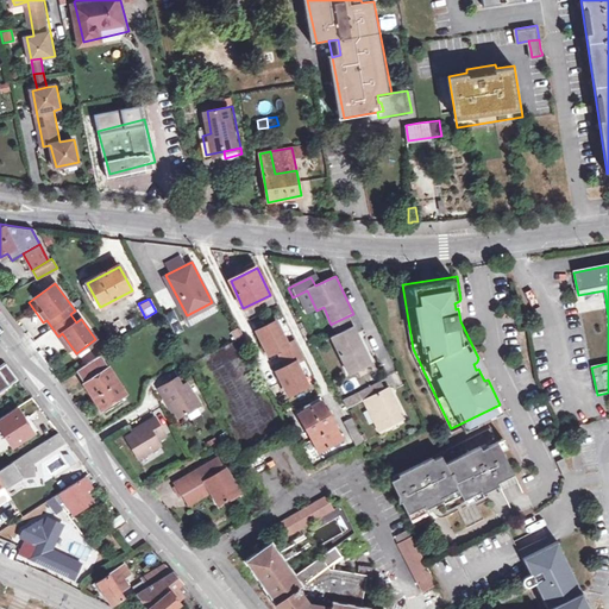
[(355,327),(350,315),(332,324),(338,334),(355,327)]
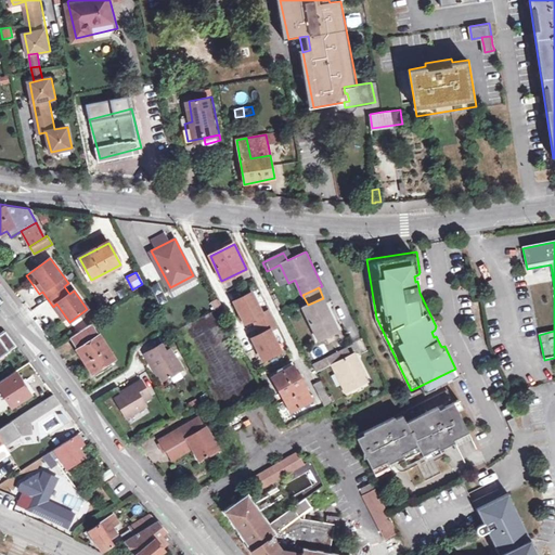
[(253,293),(234,301),(245,323),(254,319),(261,334),(253,338),(263,360),(281,351),(271,330),(278,326),(270,310),(262,313),(253,293)]
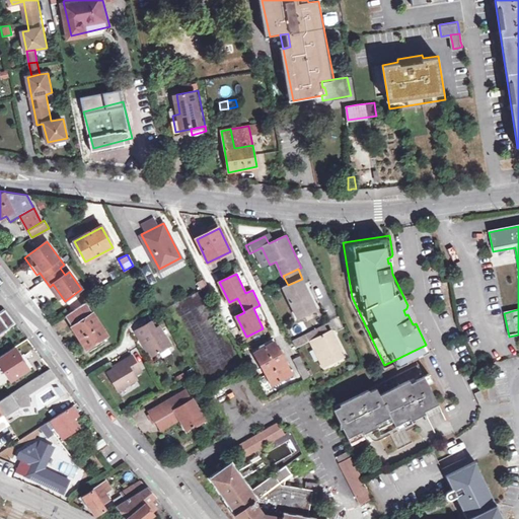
[(302,279),(288,285),(283,288),(298,318),(317,309),(302,279)]
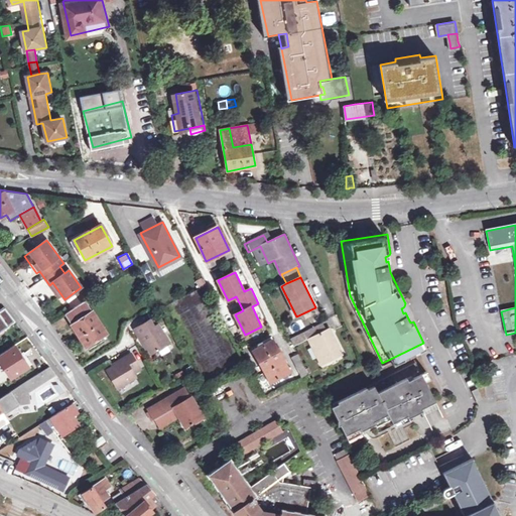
[(86,300),(65,313),(88,351),(108,338),(106,335),(107,334),(86,300)]
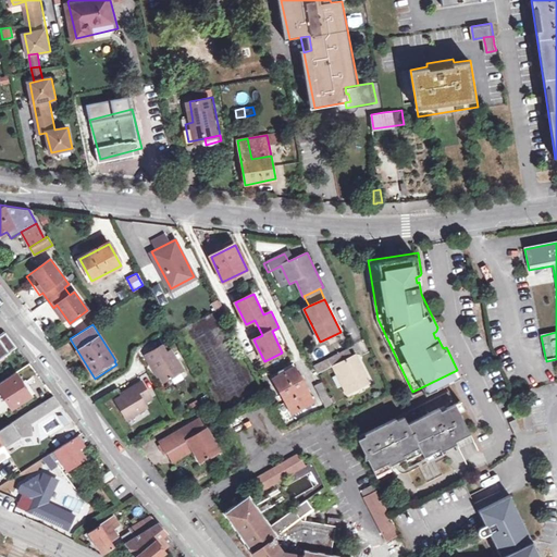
[(0,361),(16,349),(3,331),(0,333),(0,361)]
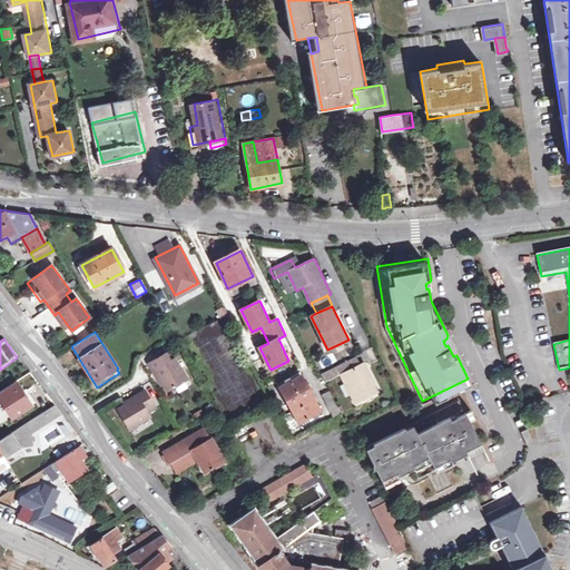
[(166,353),(149,364),(154,372),(156,371),(168,391),(188,379),(175,359),(170,361),(166,353)]
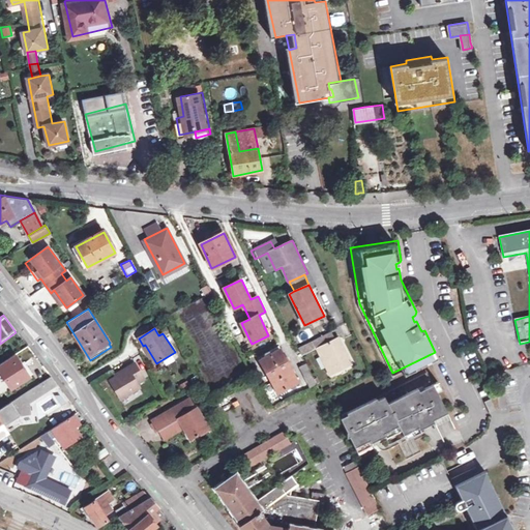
[(299,348),(303,356),(319,349),(333,377),(354,366),(341,339),(336,341),(333,332),(299,348)]
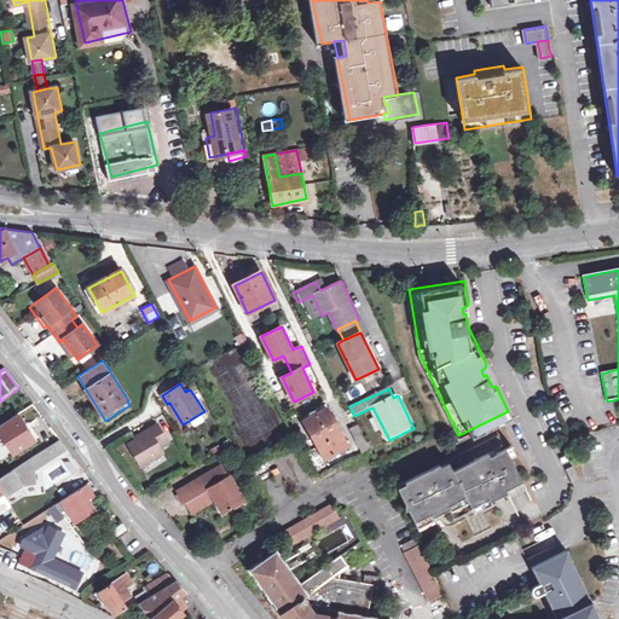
[(329,409),(306,421),(325,458),(348,446),(329,409)]
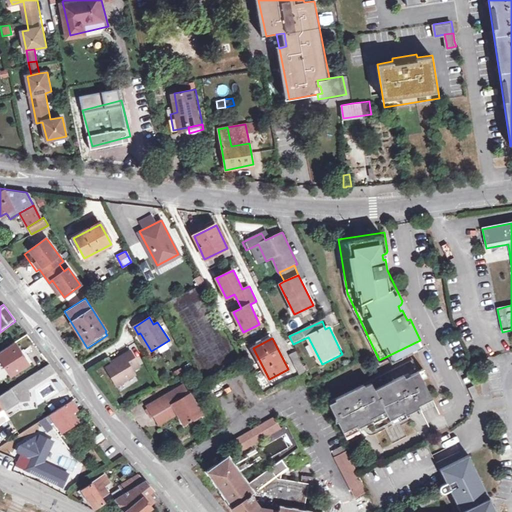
[(28,363),(15,343),(0,352),(0,358),(10,374),(28,363)]
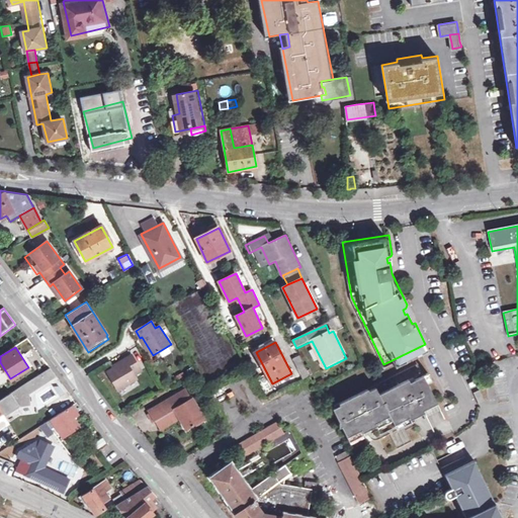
[(125,361),(107,372),(117,391),(137,378),(135,375),(142,370),(133,355),(124,360),(125,361)]
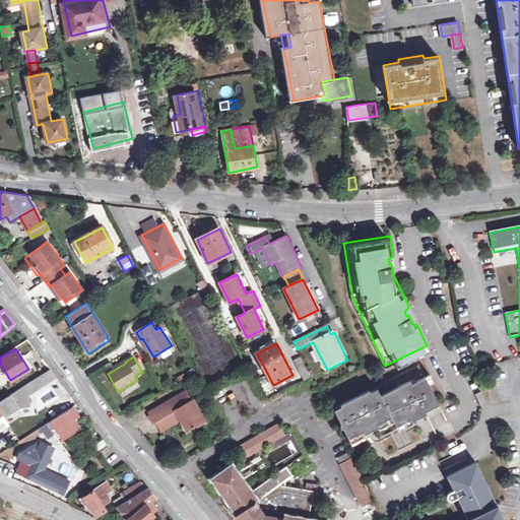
[(302,356),(295,360),(305,381),(312,377),(302,356)]
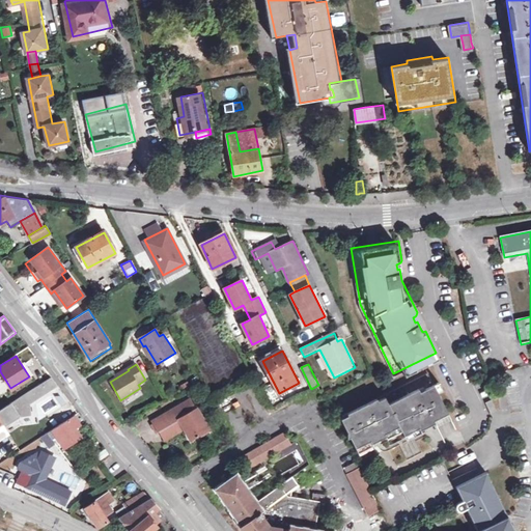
[(50,376),(0,409),(0,419),(2,422),(4,427),(20,416),(31,415),(30,403),(57,385),(50,376)]
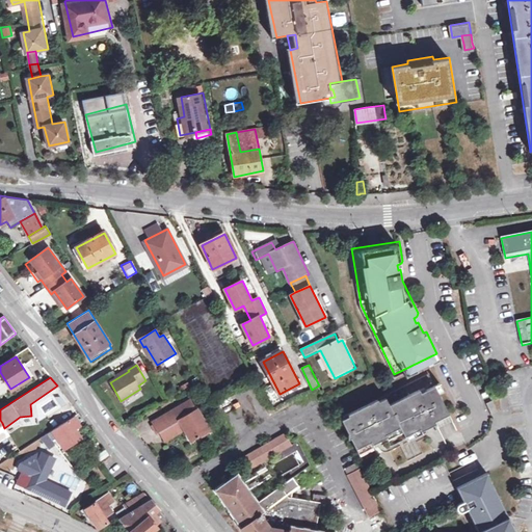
[(418,423),(425,419),(425,420),(426,421),(427,421),(428,422),(445,414),(431,383),(417,391),(416,387),(403,393),(384,401),(395,424),(400,435),(419,427),(418,423)]
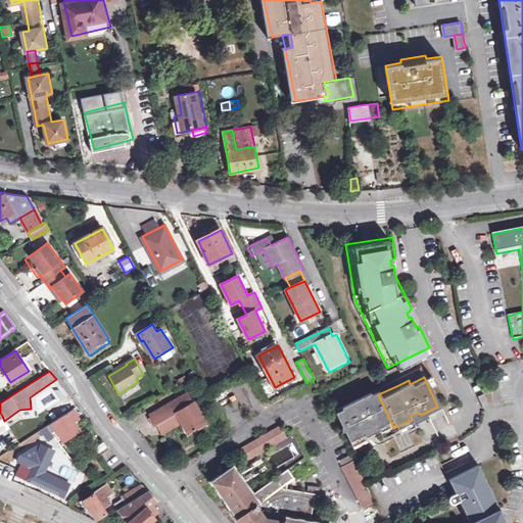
[(378,394),(374,386),(333,406),(347,435),(388,417),(378,394)]
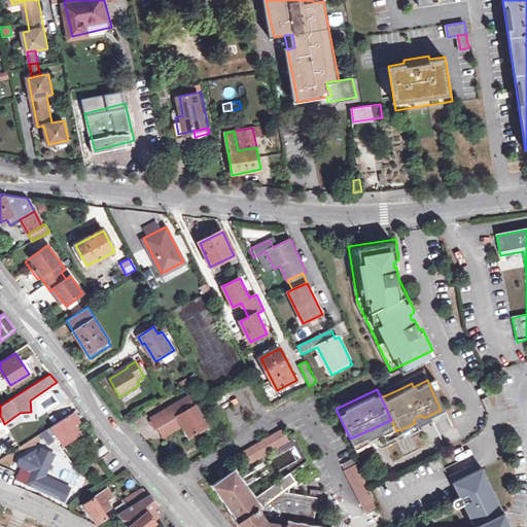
[(154,417),(161,427),(180,417),(185,426),(190,435),(209,425),(197,406),(196,407),(189,396),(154,417)]
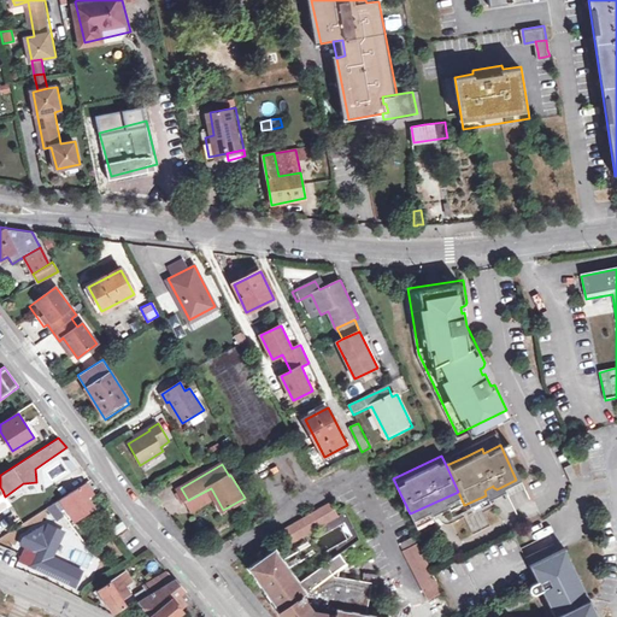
[(576,476),(569,464),(563,466),(569,480),(576,476)]
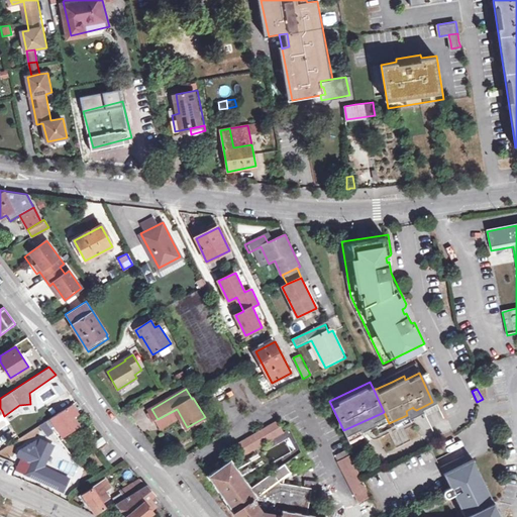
[(60,411),(45,420),(39,424),(48,436),(55,433),(49,426),(54,424),(62,435),(78,426),(72,417),(77,414),(70,404),(76,401),(71,394),(55,404),(60,411)]
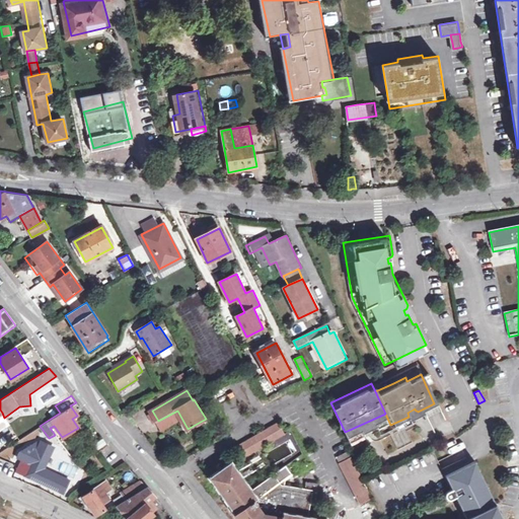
[(177,411),(158,421),(163,431),(182,420),(177,411)]
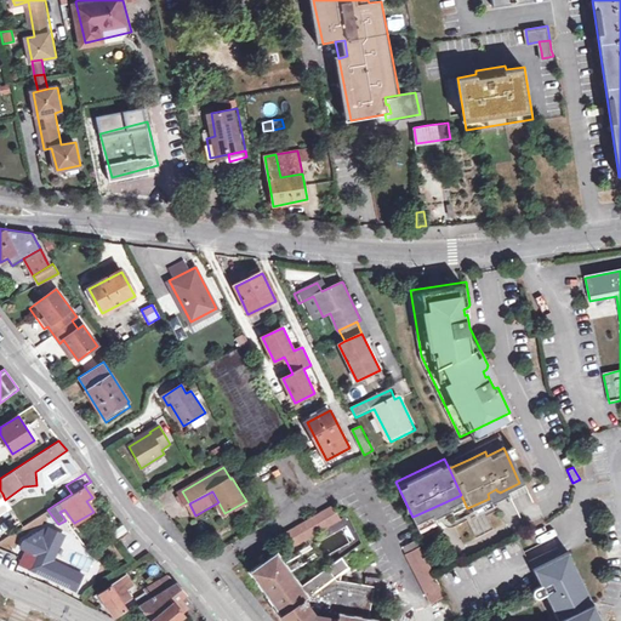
[(448,518),(449,517),(467,508),(461,495),(412,517),(419,531),(437,523),(434,519),(444,514),(444,516),(444,517),(445,517),(446,518),(448,518)]
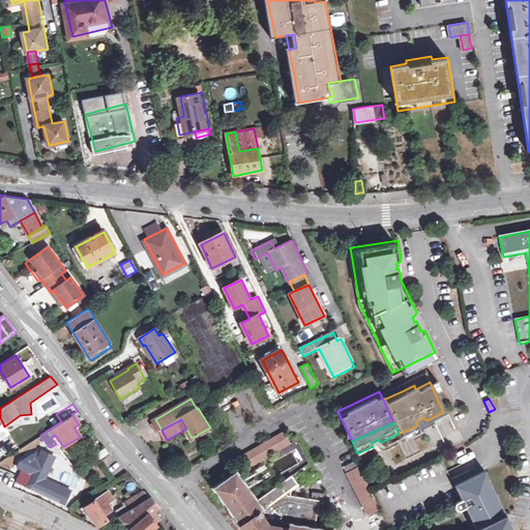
[(293,443),(286,431),(241,457),(248,469),(293,443)]
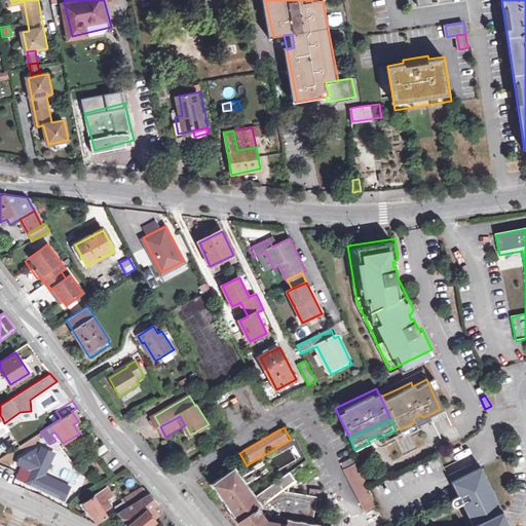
[(94,452),(97,457),(107,450),(104,445),(94,452)]
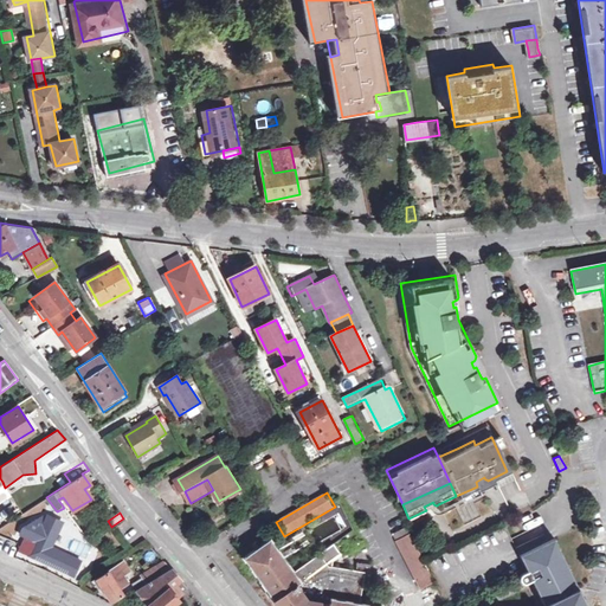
[(23,536),(34,541),(30,552),(32,559),(68,574),(76,571),(81,560),(51,548),(60,527),(58,521),(46,515),(45,519),(42,517),(21,528),(19,535),(23,536)]
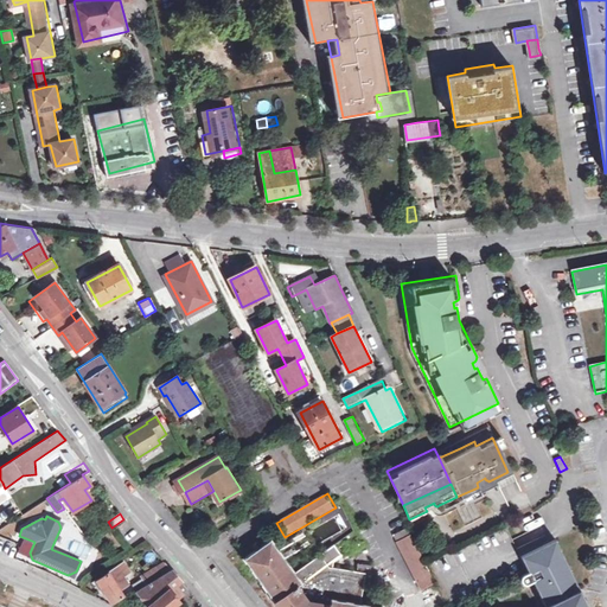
[(457,606),(529,573),(522,557),(519,551),(515,543),(505,524),(430,561),(452,606),(457,606)]
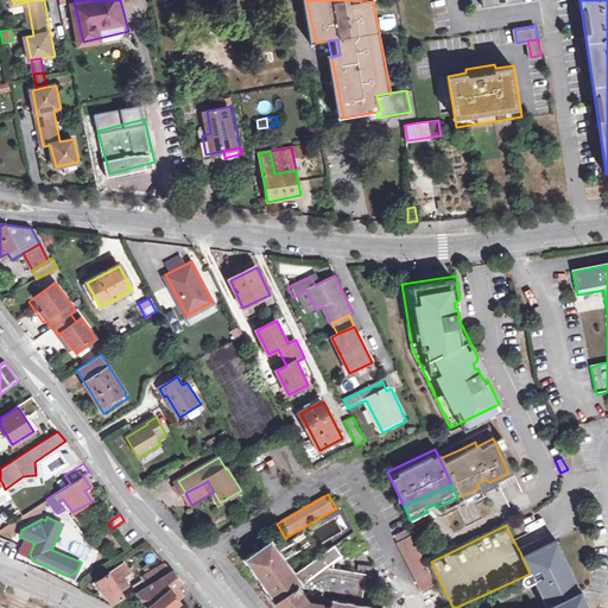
[(398,544),(424,593),(407,602),(410,607),(449,607),(413,537),(398,544)]
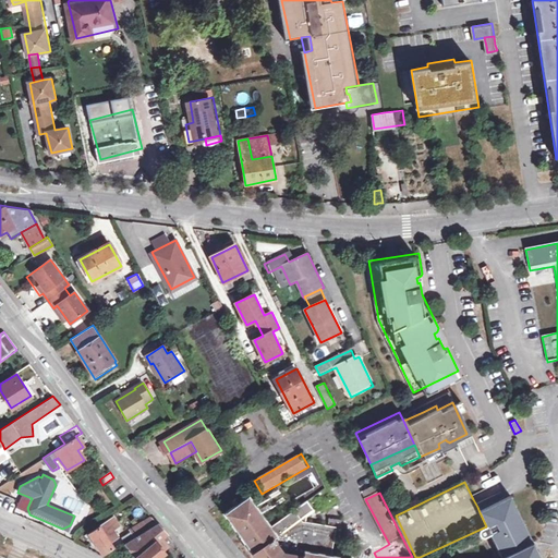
[(27,508),(32,498),(21,494),(15,507),(29,514),(27,508)]
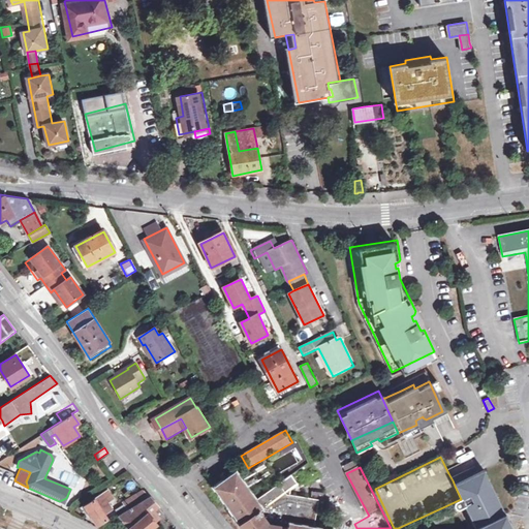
[(213,487),(243,528),(251,528),(253,528),(333,528),(316,526),(320,499),(288,494),(281,484),(258,499),(238,470),(213,487)]
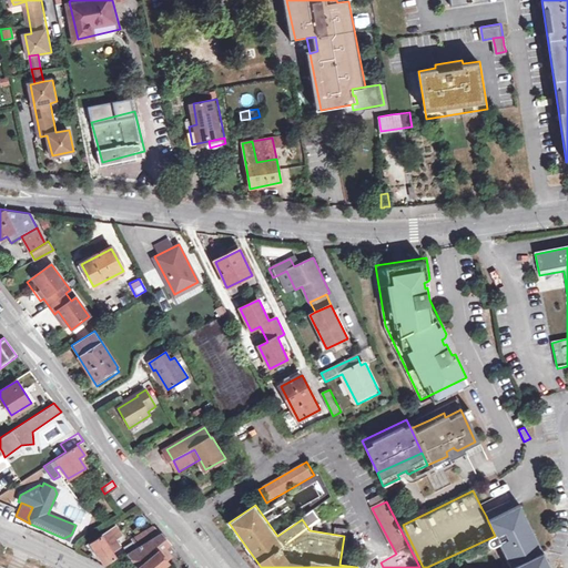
[(551,567),(547,556),(544,550),(521,506),(488,521),(495,536),(497,537),(492,540),(490,541),(490,543),(490,545),(492,546),(493,547),(494,547),(496,547),(500,545),(511,567),(551,567)]
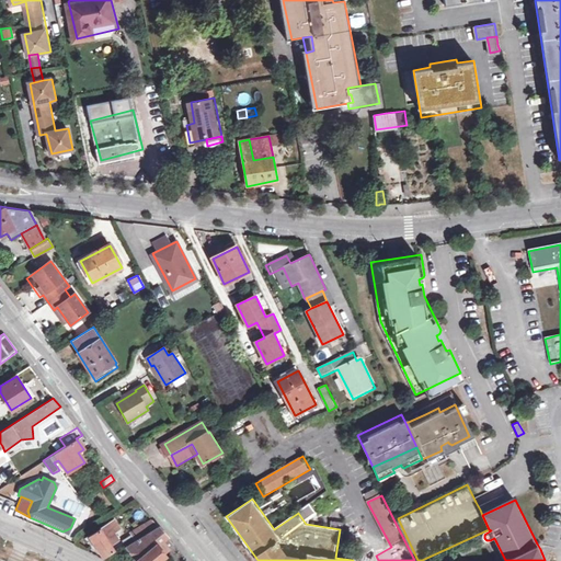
[(103,556),(113,550),(105,537),(119,528),(114,521),(90,536),(103,556)]
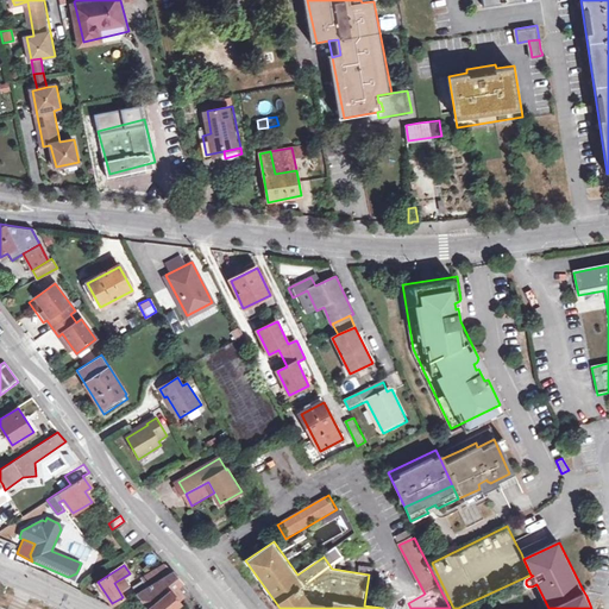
[(142,579),(132,585),(136,591),(158,578),(154,570),(142,577),(142,579)]
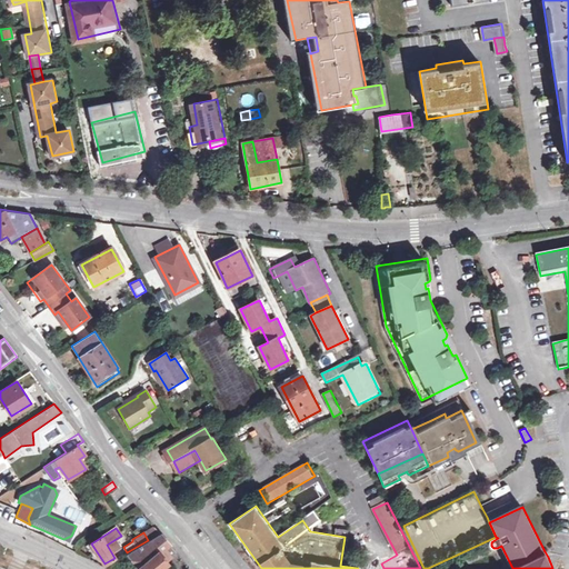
[(139,568),(168,568),(170,568),(169,566),(172,562),(162,549),(169,543),(162,535),(128,555),(139,568)]
